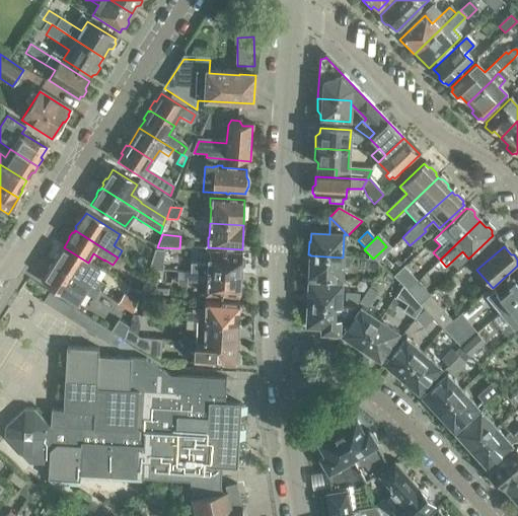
[(97,270),(88,263),(64,247),(58,256),(56,256),(54,262),(54,263),(53,266),(96,293),(100,286),(91,280),(97,270)]
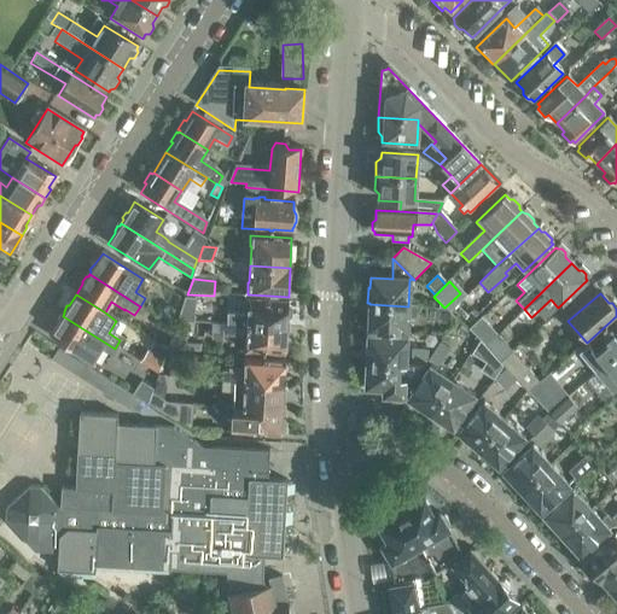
[(193,325),(195,302),(184,300),(176,323),(193,325)]
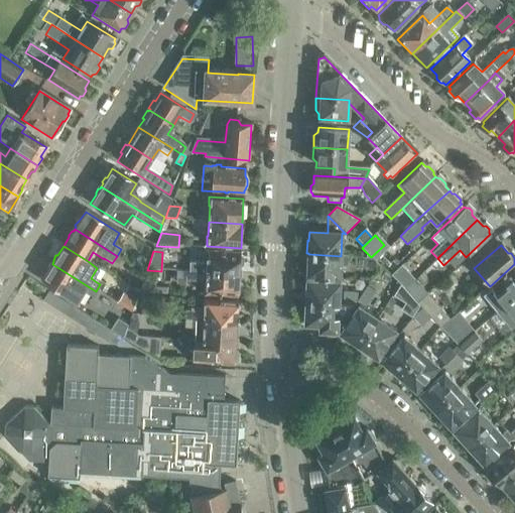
[(205,266),(200,265),(200,273),(239,275),(239,268),(242,267),(243,259),(240,257),(240,254),(206,252),(205,266)]
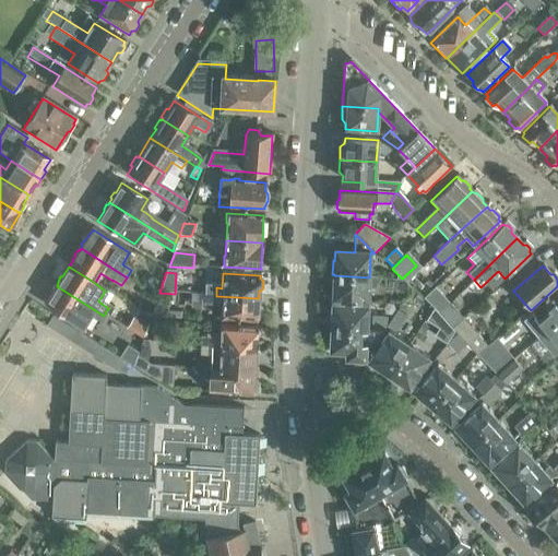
[(375,278),(369,278),(334,275),(333,284),(332,284),(331,298),(333,298),(332,300),(368,302),(368,290),(375,290),(375,278)]
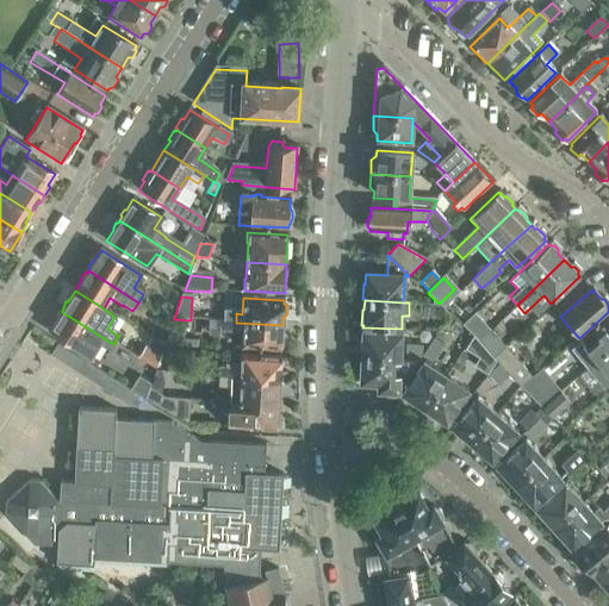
[(433,308),(432,317),(446,318),(448,316),(435,301),(433,308)]
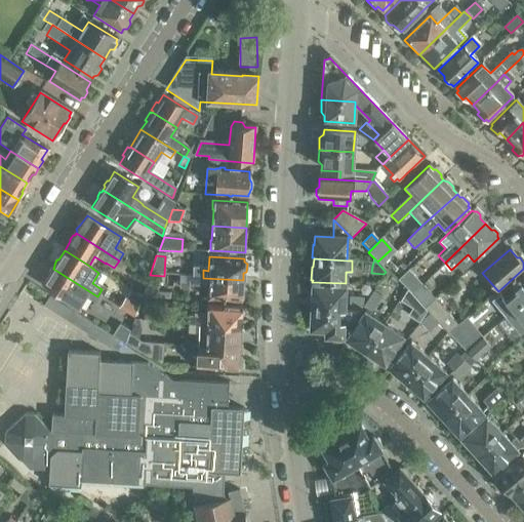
[(361,272),(371,273),(372,266),(362,264),(361,272)]
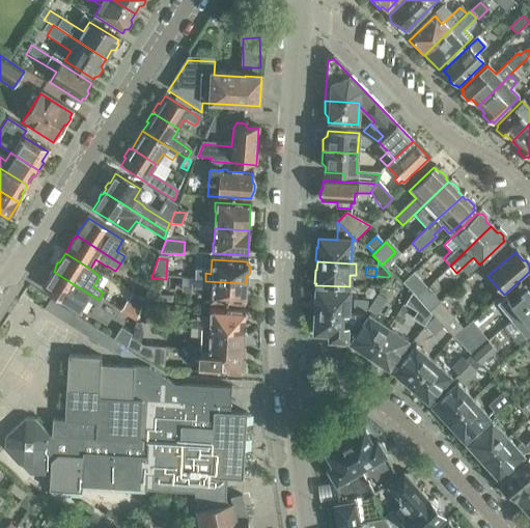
[(138,276),(145,280),(148,271),(143,268),(139,270),(136,274),(138,276)]
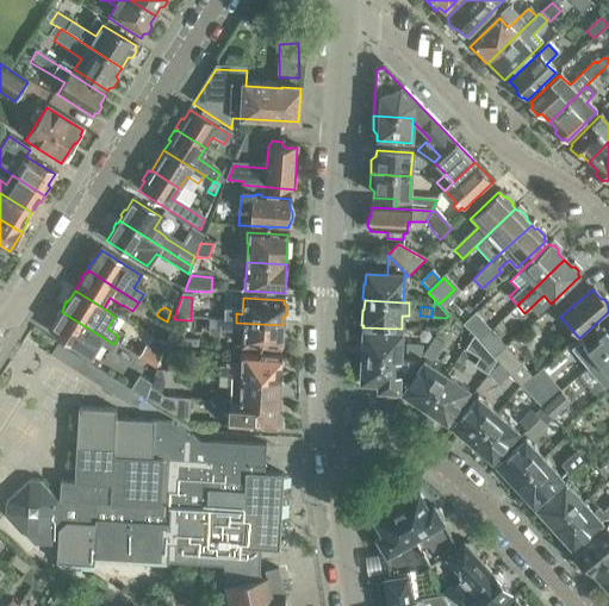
[(109,353),(113,344),(62,312),(61,314),(58,314),(55,319),(56,322),(49,332),(88,357),(97,345),(109,353)]
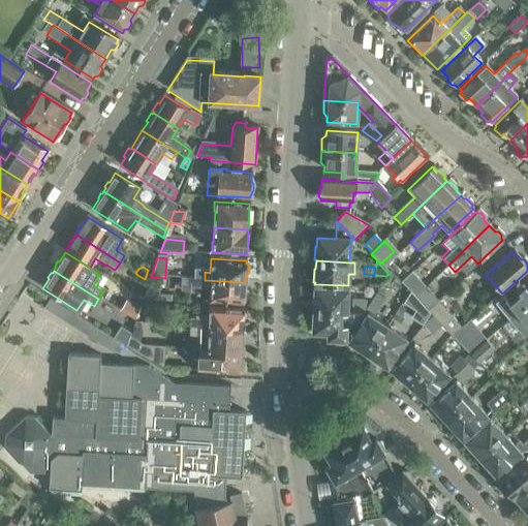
[(403,280),(416,296),(428,286),(413,271),(403,280)]
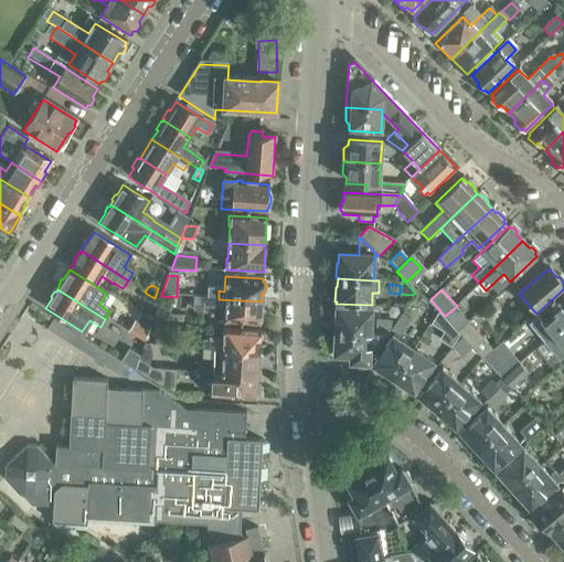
[(155,298),(147,294),(141,303),(151,308),(155,298)]
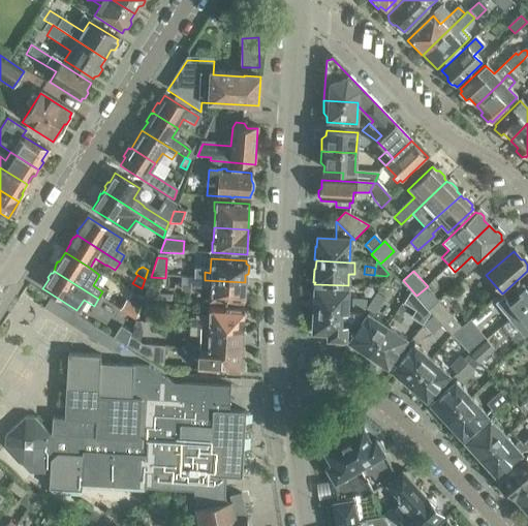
[(509,321),(527,305),(527,277),(495,305),(509,321)]
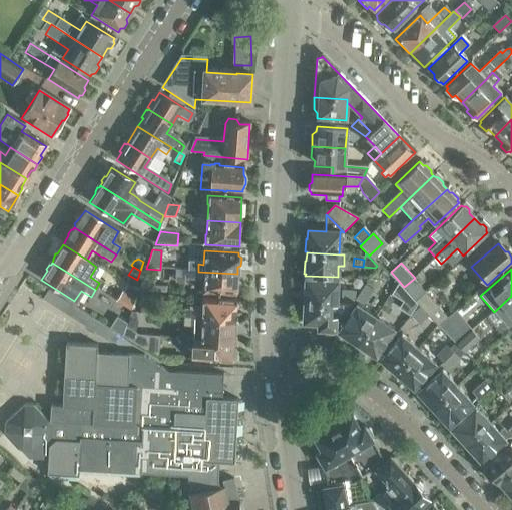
[(236,282),(237,274),(198,272),(186,271),(186,279),(203,280),(202,294),(236,296),(236,293),(239,291),(239,284),(236,282)]
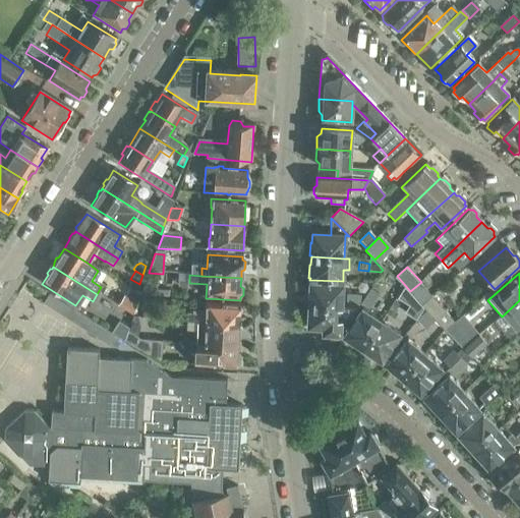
[(148,277),(141,295),(157,296),(158,277),(148,277)]
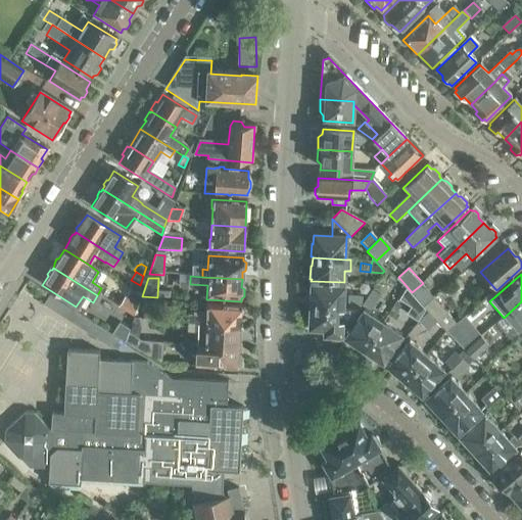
[(423,283),(412,292),(424,306),(435,297),(423,283)]
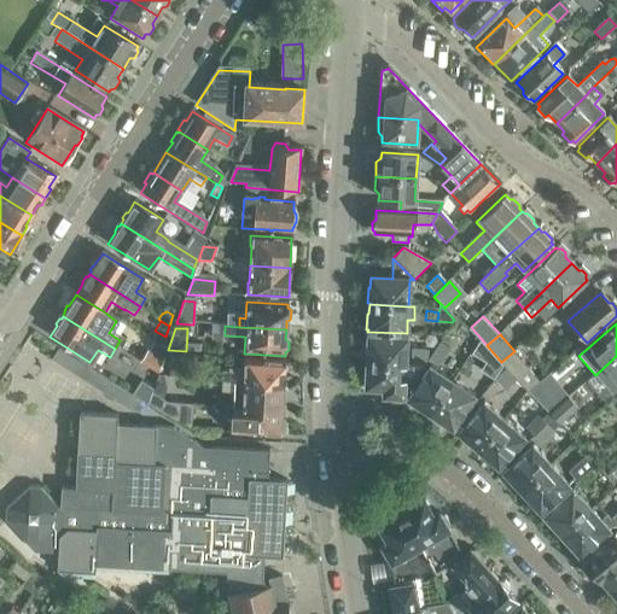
[(366,363),(405,366),(407,339),(367,337),(367,339),(366,339),(365,354),(366,355),(366,363)]
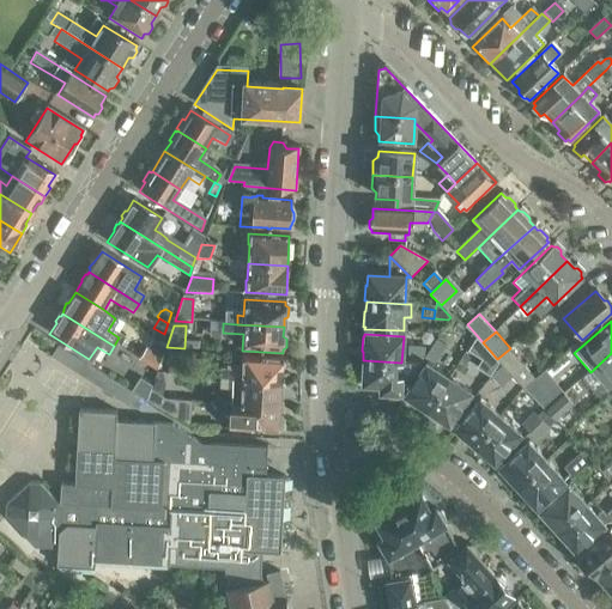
[(442,351),(432,345),(424,357),(434,363),(442,351)]
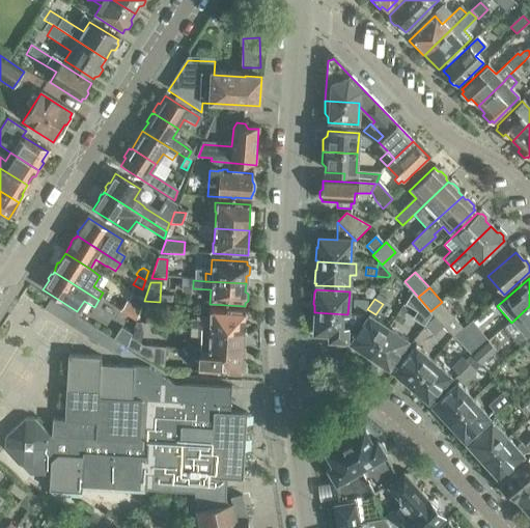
[(121,345),(50,301),(44,311),(114,356),(121,345)]
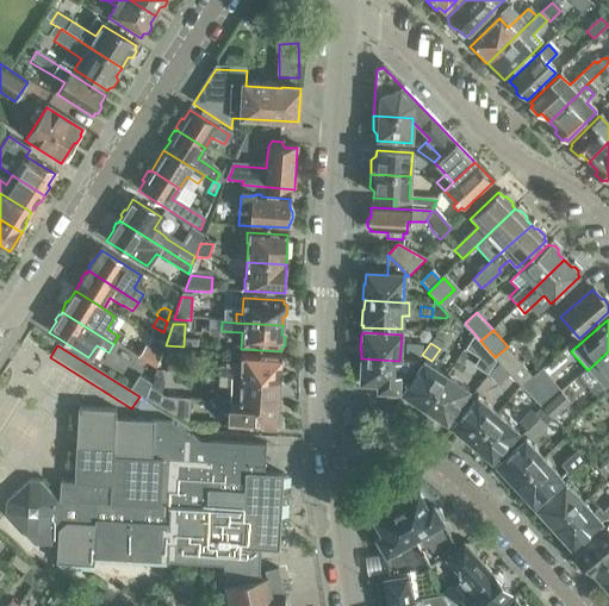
[(137,357),(151,367),(160,356),(144,347),(137,357)]
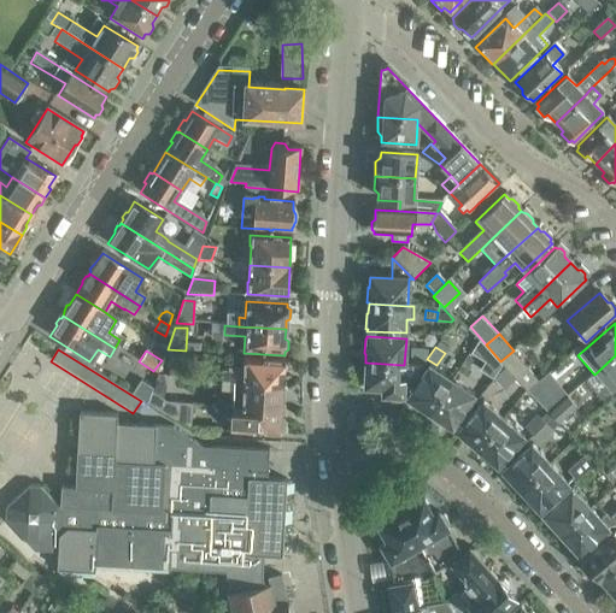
[(427,352),(411,351),(410,360),(426,361),(427,352)]
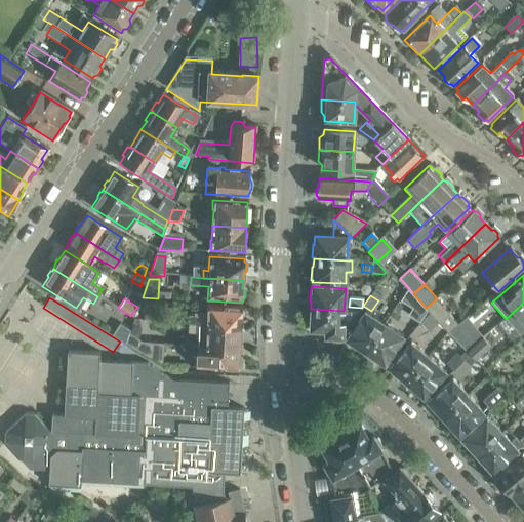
[(426,308),(448,333),(459,324),(437,298),(426,308)]
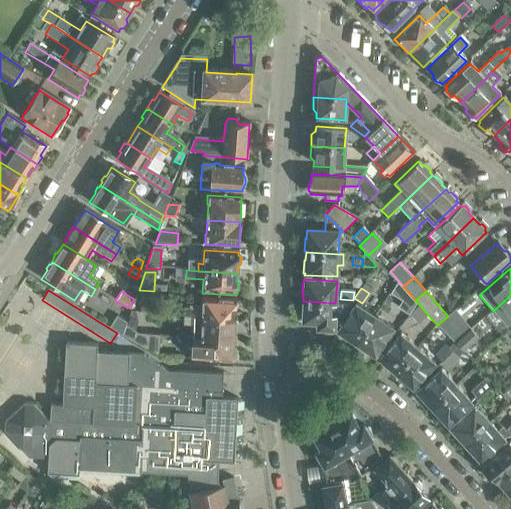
[(408,315),(415,305),(413,303),(406,294),(402,301),(397,308),(408,315)]
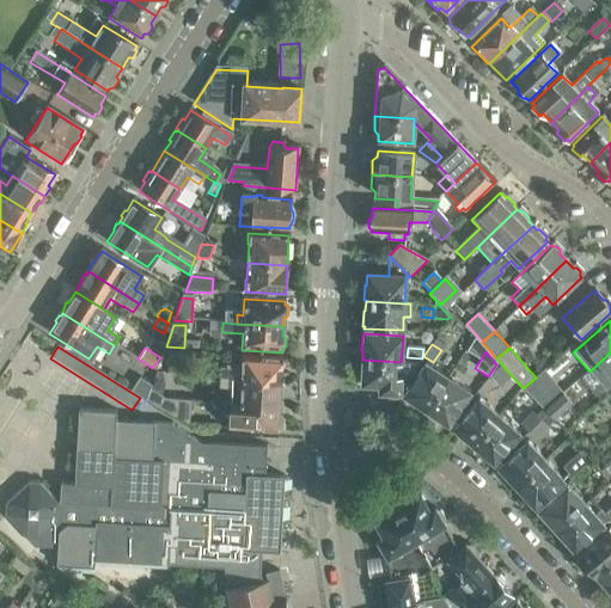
[(610,352),(590,372),(606,391),(610,386),(610,352)]
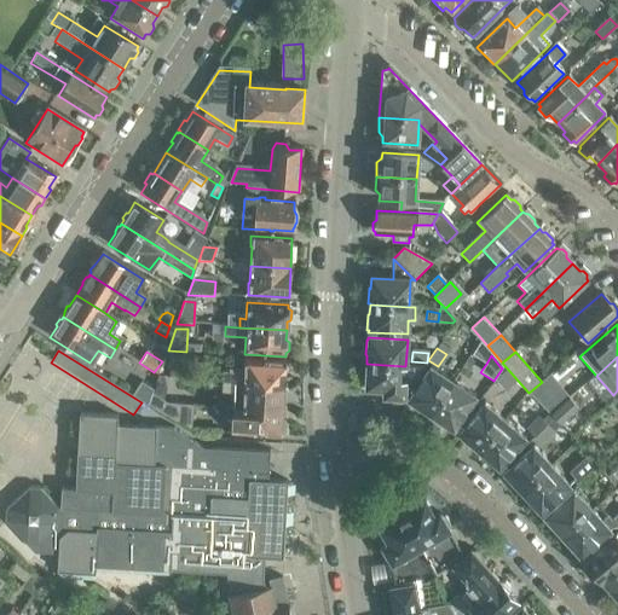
[(180,381),(182,358),(171,358),(169,381),(180,381)]
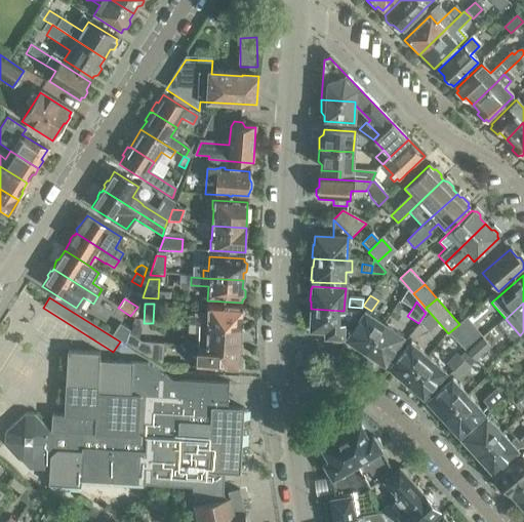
[(189,326),(205,327),(240,329),(241,321),(244,320),(244,312),(241,310),(241,307),(207,305),(206,318),(189,317),(189,326)]
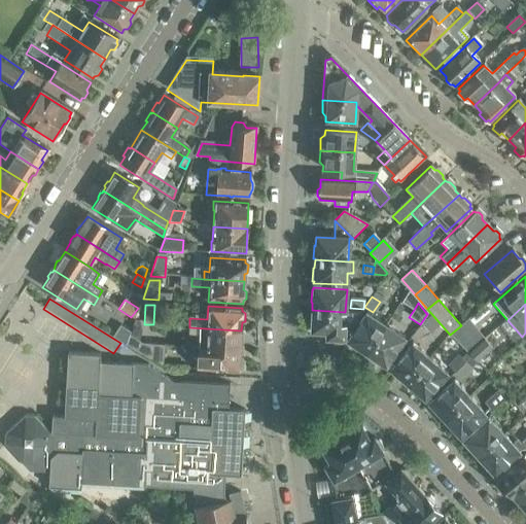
[(344,340),(345,312),(312,310),(312,311),(311,311),(310,325),(311,325),(311,332),(326,333),(326,339),(335,340),(335,343),(342,343),(344,340)]
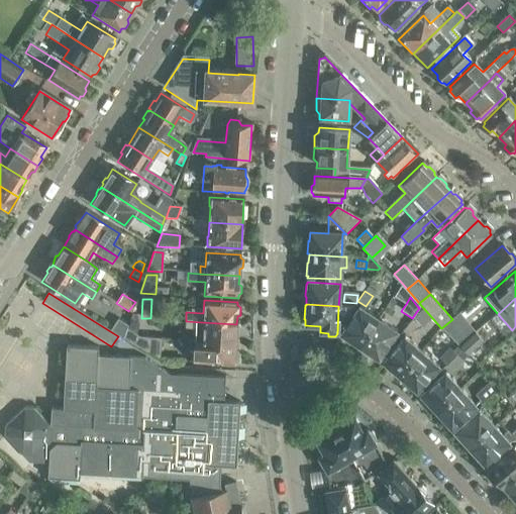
[(359,347),(378,320),(358,308),(340,335),(348,341),(349,344),(354,347),(358,347),(359,347)]
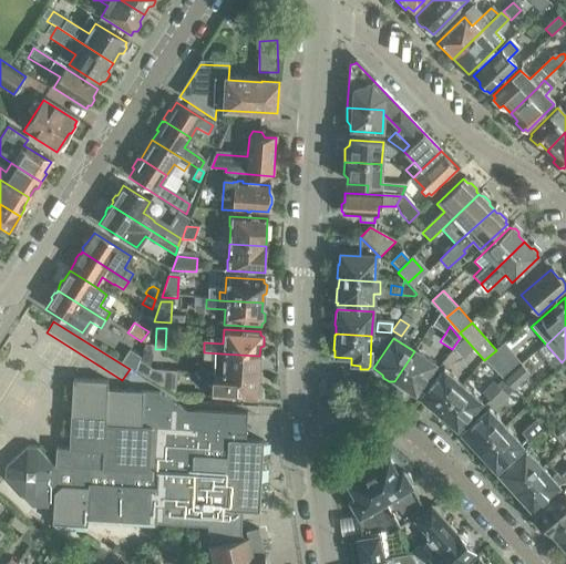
[(463,340),(453,350),(462,360),(473,350),(463,340)]
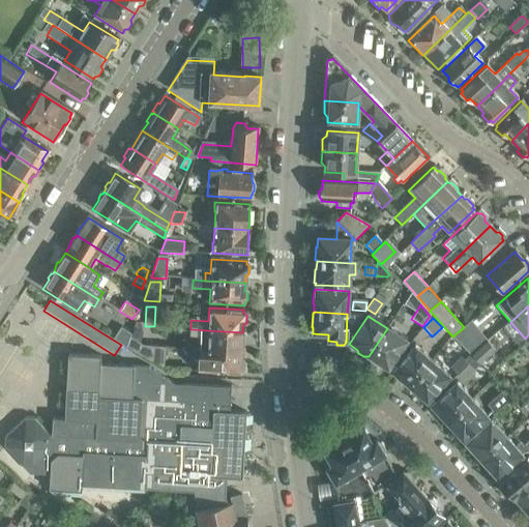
[(115,338),(123,343),(129,332),(121,327),(115,338)]
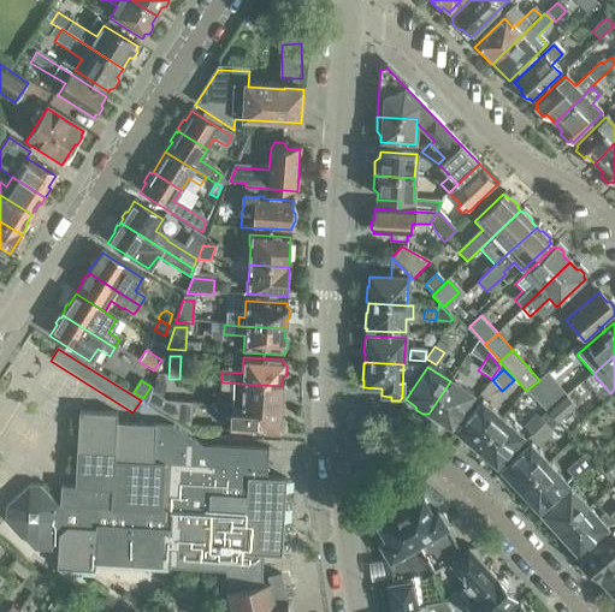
[(557,400),(539,380),(526,391),(544,411),(557,400)]
